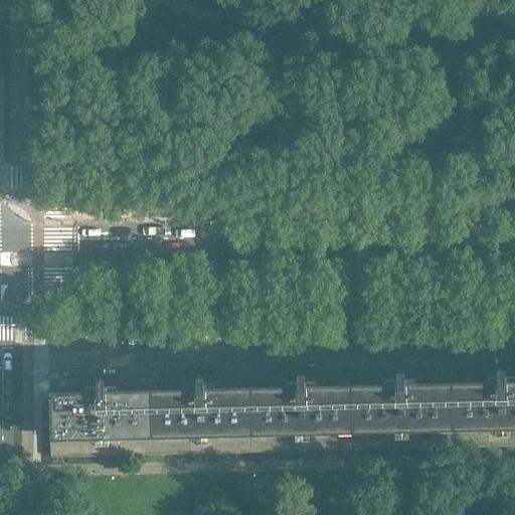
[(514,446),(514,381),(506,382),(506,377),(503,377),(503,370),(496,370),(496,377),(494,377),(494,382),(450,383),(452,448),(514,446)]
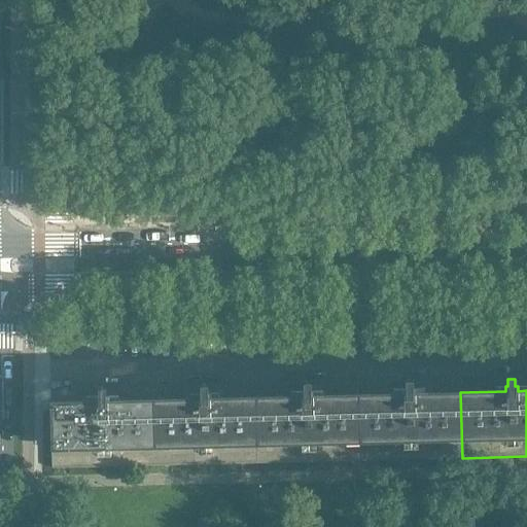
[(462,458),(460,392),(415,393),(415,388),(413,388),(412,382),(405,382),(405,389),(402,389),(402,393),(358,394),(359,460),(462,458)]
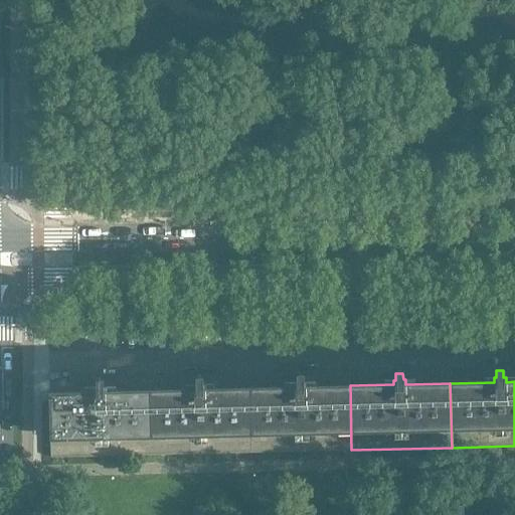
[(351,450),(350,385),(306,387),(306,382),(304,382),(304,375),(296,375),(297,382),(294,382),(294,387),(249,388),(251,453),(351,450)]
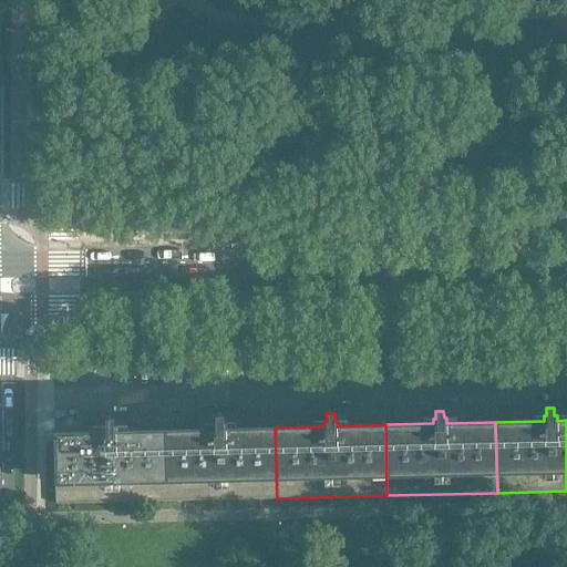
[(277,498),(275,428),(226,429),(226,423),(224,423),(224,415),(216,416),(216,423),(213,423),(213,429),(165,430),(167,501),(277,498)]
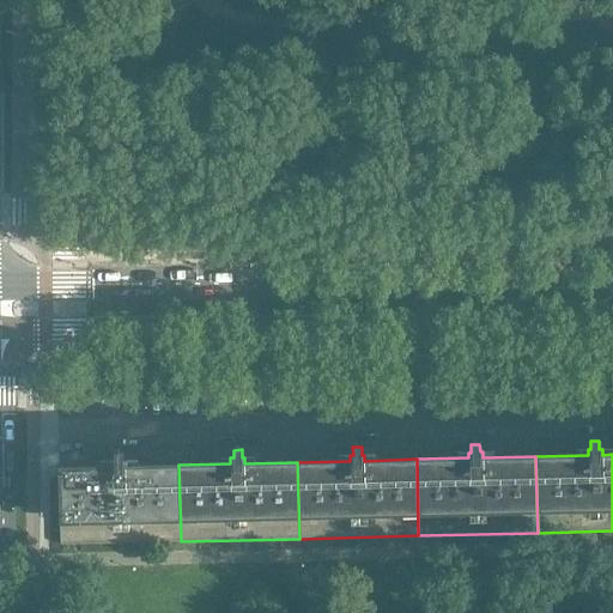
[(181,541),(178,465),(127,466),(126,460),(123,461),(123,453),(115,453),(115,461),(111,461),(113,467),(59,468),(61,544),(181,541)]
